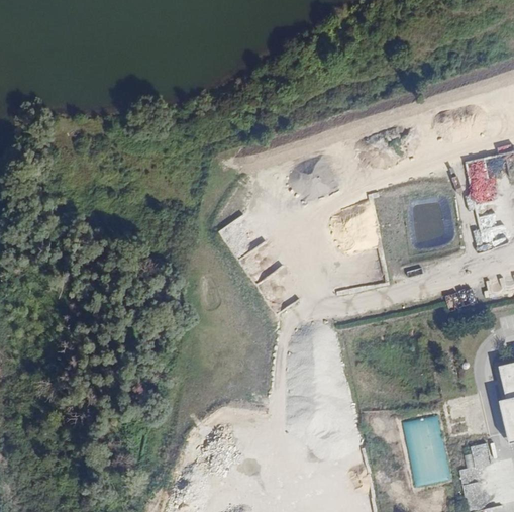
[(347,223),(347,243),(362,243),(362,247),(366,247),(366,236),(375,236),(375,229),(379,229),(379,215),(366,214),(366,230),(357,230),(357,223),(347,223)]
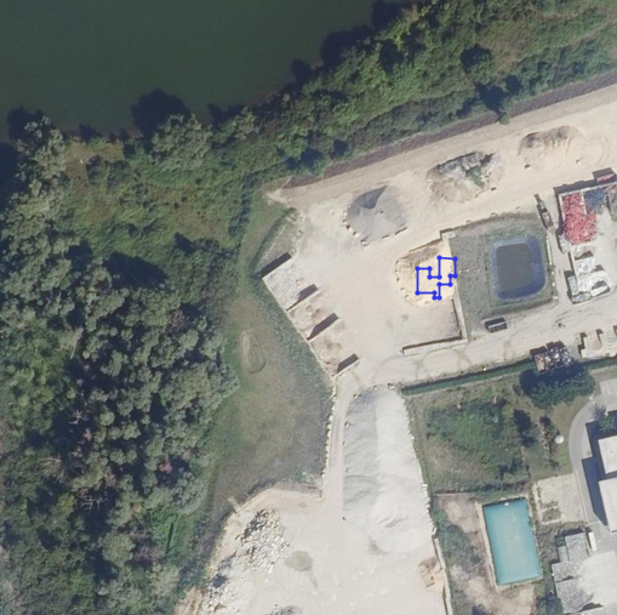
[(587,342),(588,359),(605,358),(604,341),(587,342)]
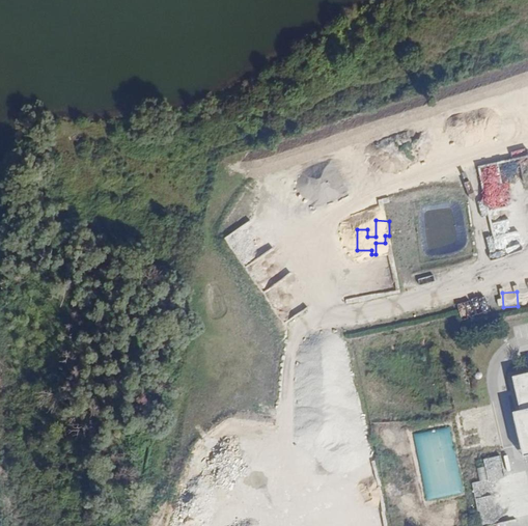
[(512,412),(522,457),(527,454),(527,371),(511,376),(519,411),(512,412)]
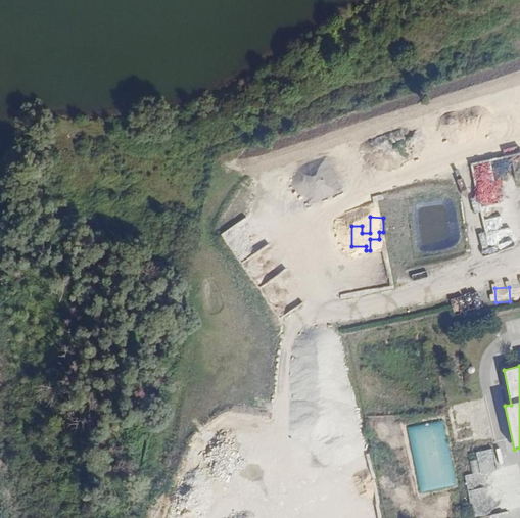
[(475,479),(469,479),(470,491),(482,490),(480,464),(474,465),(475,479)]
